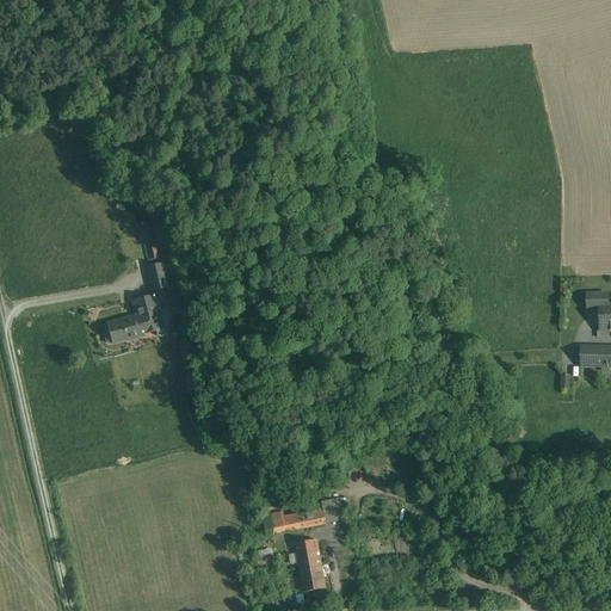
[(152,226),(141,228),(149,260),(159,258),(152,226)]
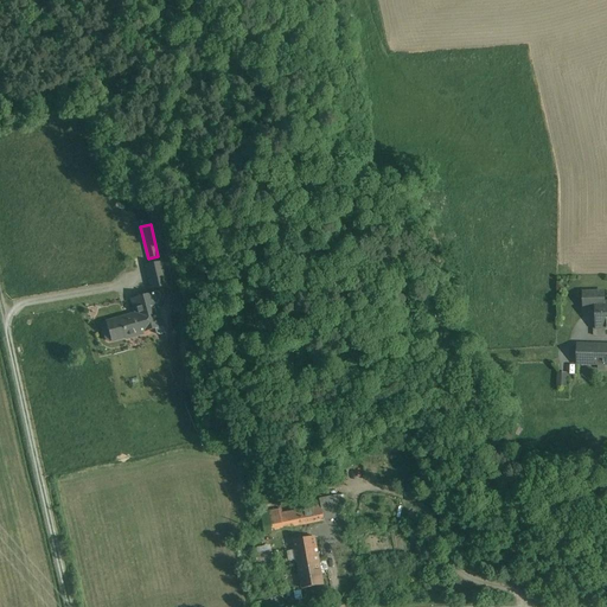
[(161,263),(146,266),(152,288),(166,286),(161,263)]
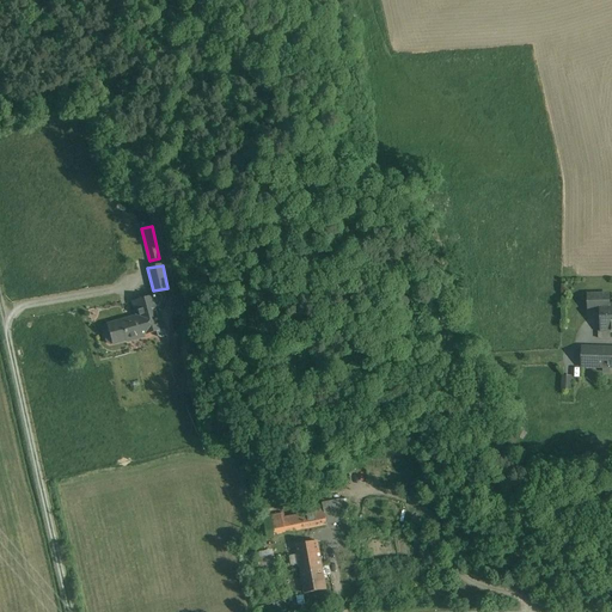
[(588,311),(600,311),(600,330),(611,330),(611,291),(587,293),(588,311)]
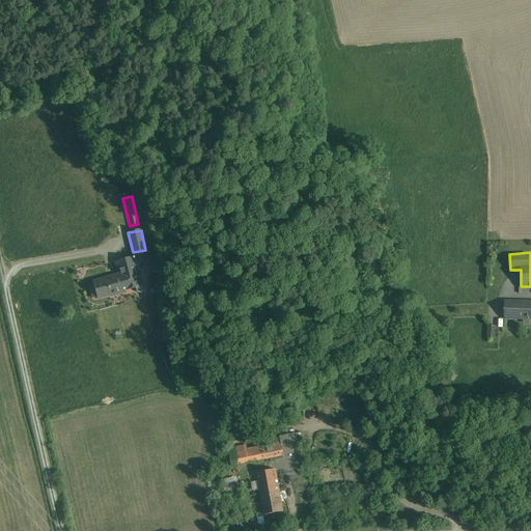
[(118,275),(92,282),(98,299),(122,291),(142,286),(137,268),(144,266),(141,254),(114,261),(118,275)]
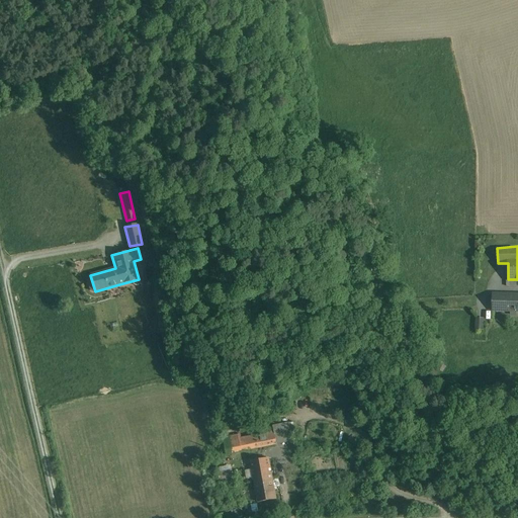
[(517,291),(495,291),(494,312),(517,312),(517,291)]
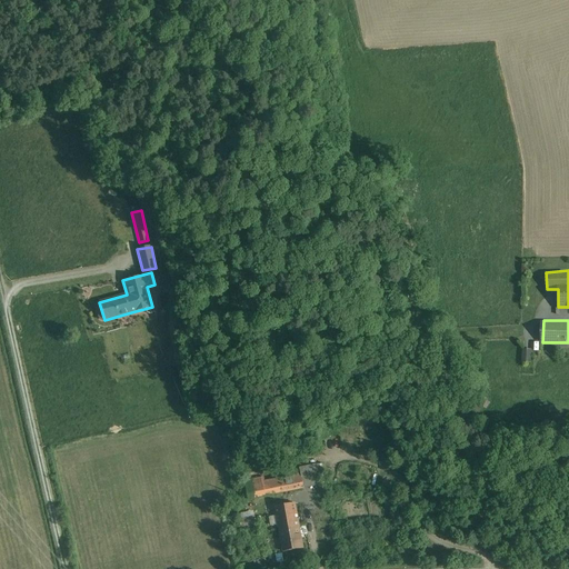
[(531,348),(523,348),(523,362),(532,362),(531,348)]
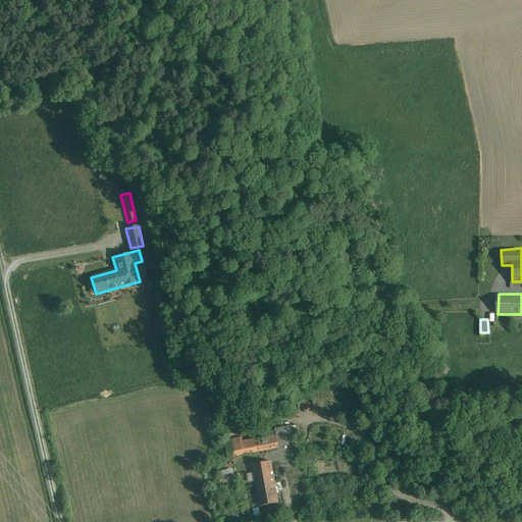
[(276,435),(259,439),(261,452),(278,449),(276,435)]
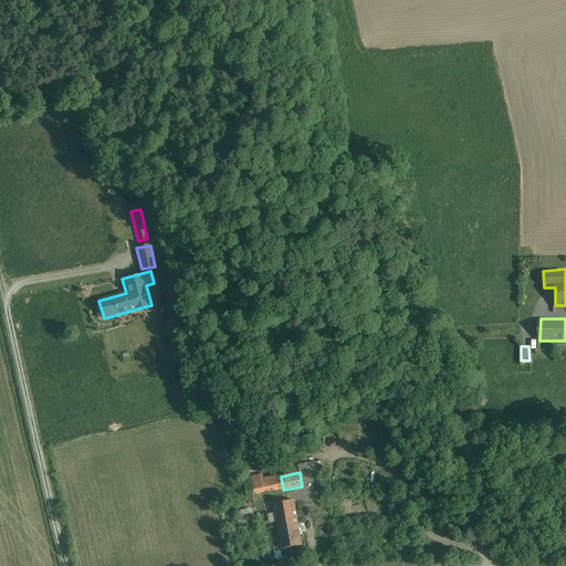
[(249,498),(283,490),(281,477),(264,479),(263,475),(244,480),(249,498)]
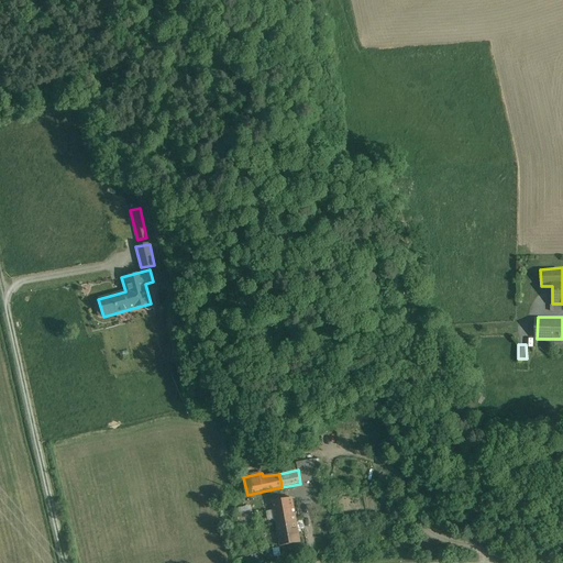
[(293,498),(273,503),(282,547),(300,542),(293,498)]
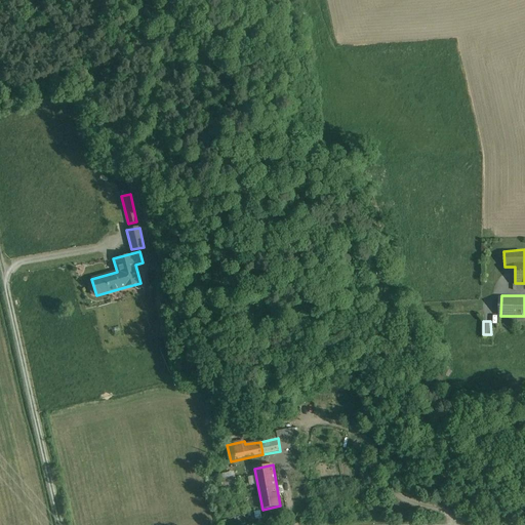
[(235,477),(219,480),(223,493),(238,490),(235,477)]
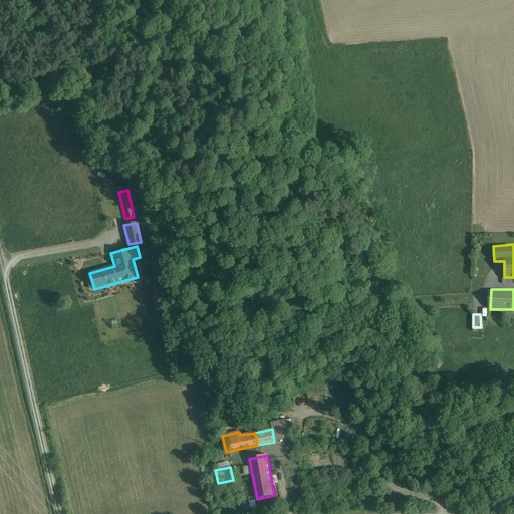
All buildings are outlined.
